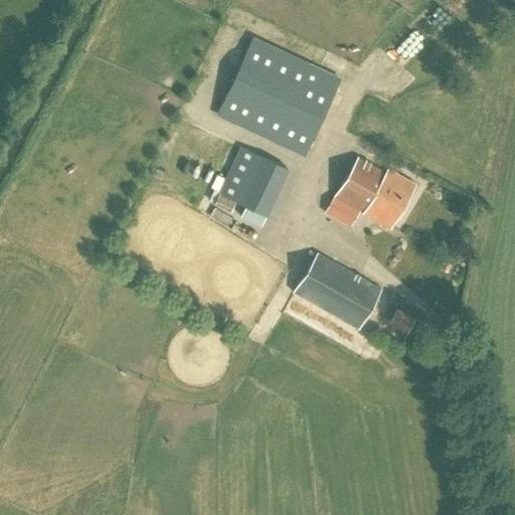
[(304,157),(341,78),(252,36),(215,115),(304,157)]
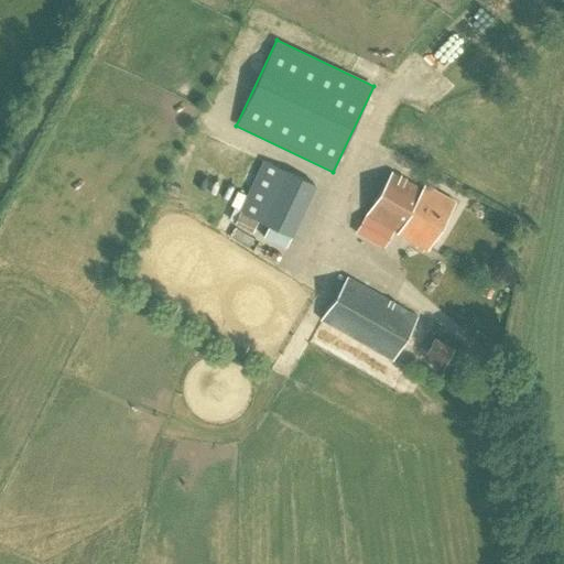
[(292,238),(316,185),(263,161),(239,213),(292,238)]
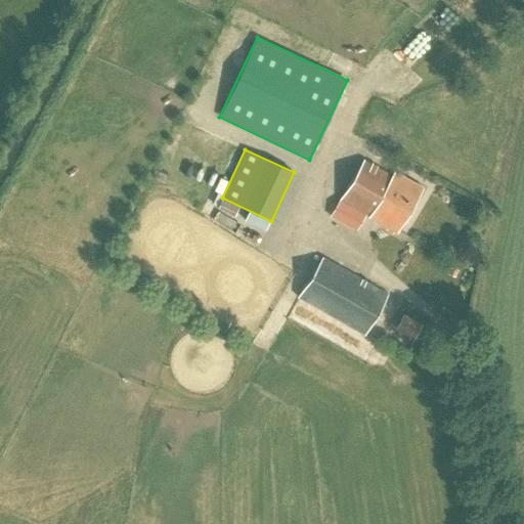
[(393,176),(363,160),(339,201),(369,217),(368,217),(396,233),(422,188),(394,173),(393,176)]
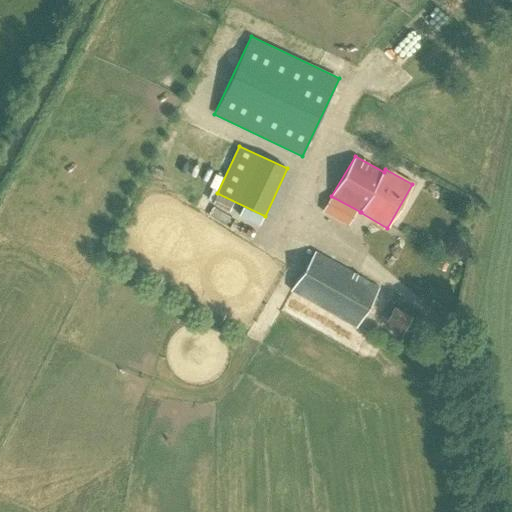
[(355,328),(379,288),(315,252),(290,291),(355,328)]
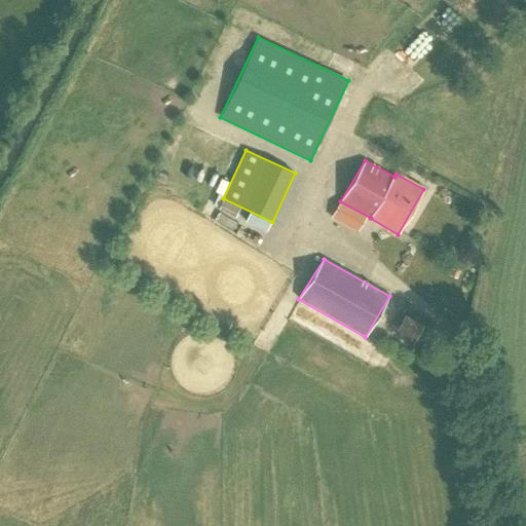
[(405,316),(398,329),(415,339),(423,326),(405,316)]
